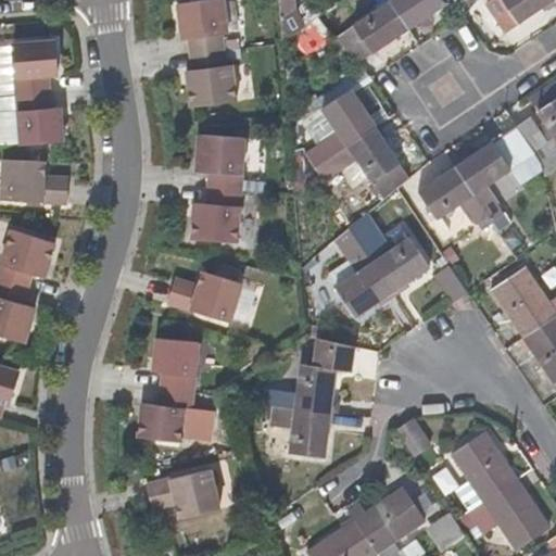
[(226,0),(224,0),(181,4),(186,41),(192,40),(197,72),(190,72),(194,109),(239,102),(235,66),(228,67),(225,36),(231,36),(226,0)]
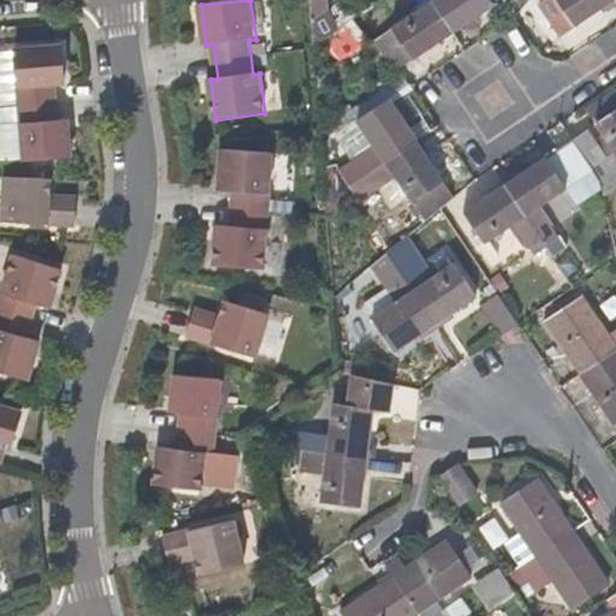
[(491,6),(486,0),(434,0),(430,4),(451,34),(491,6)]
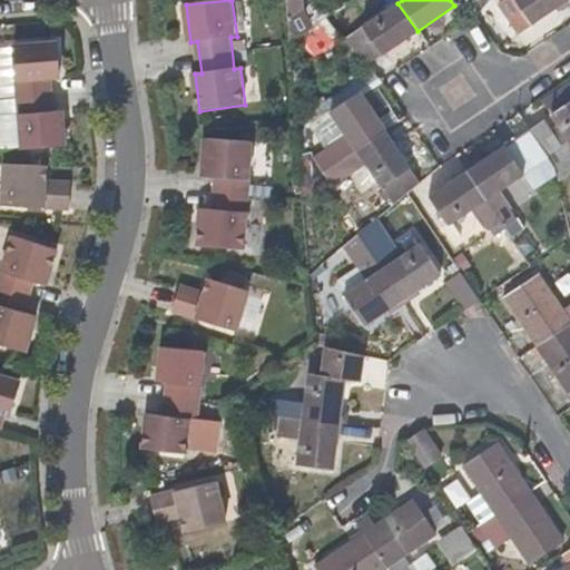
[(527,25),(512,0),(502,0),(498,3),(516,32),(527,25)]
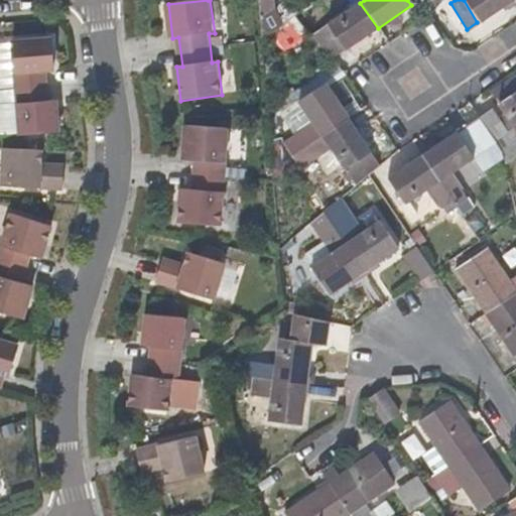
[(509,0),(464,0),(477,22),(509,0)]
